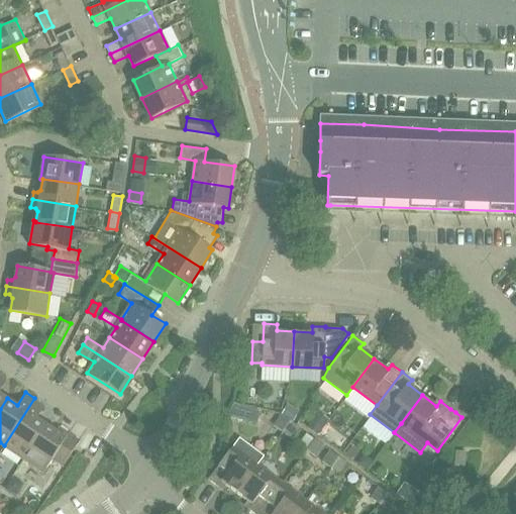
[(4,445),(23,457),(45,423),(36,417),(44,405),(34,398),(4,445)]
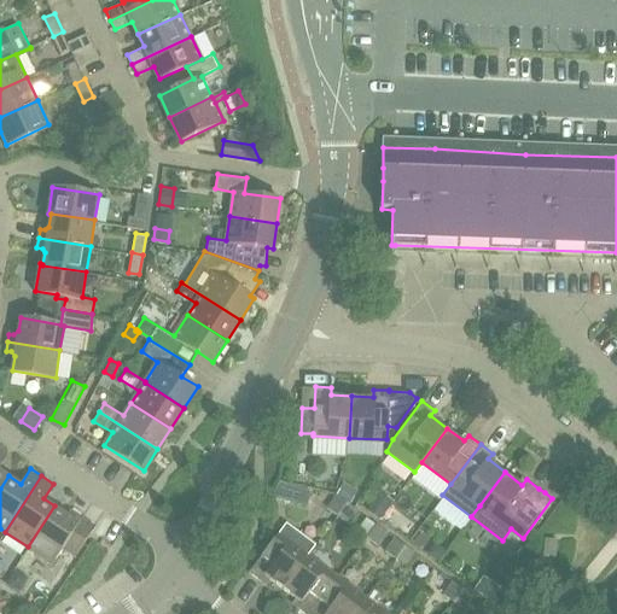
[(275,495),(290,500),(296,484),(279,480),(275,495)]
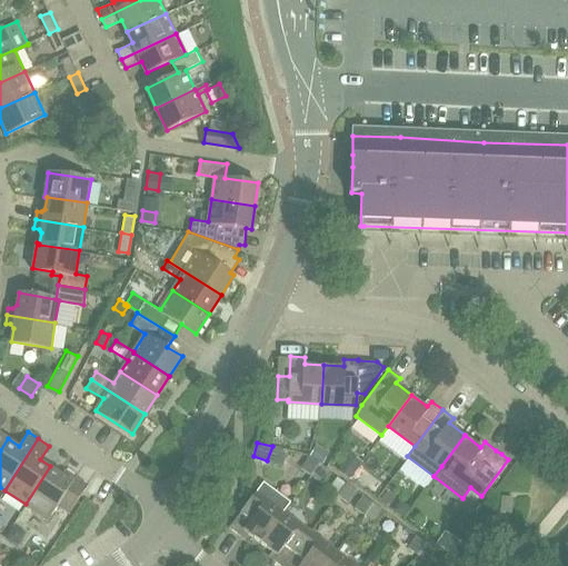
[(310,454),(319,462),(322,464),(322,463),(330,449),(317,443),(309,454),(310,454)]
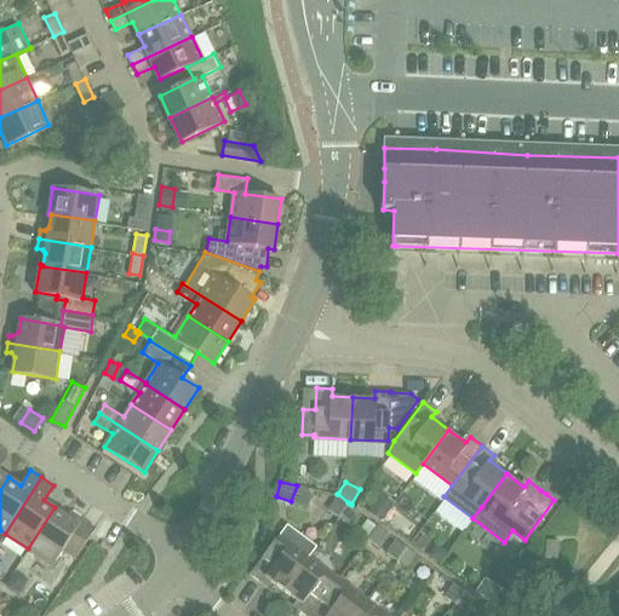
[(382,519),(389,508),(395,500),(382,490),(368,510),(382,519)]
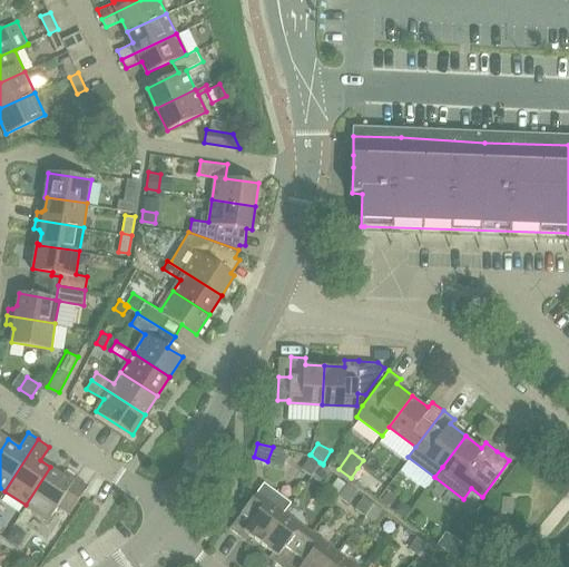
[(320,462),(311,455),(310,455),(302,467),(312,475),(320,462)]
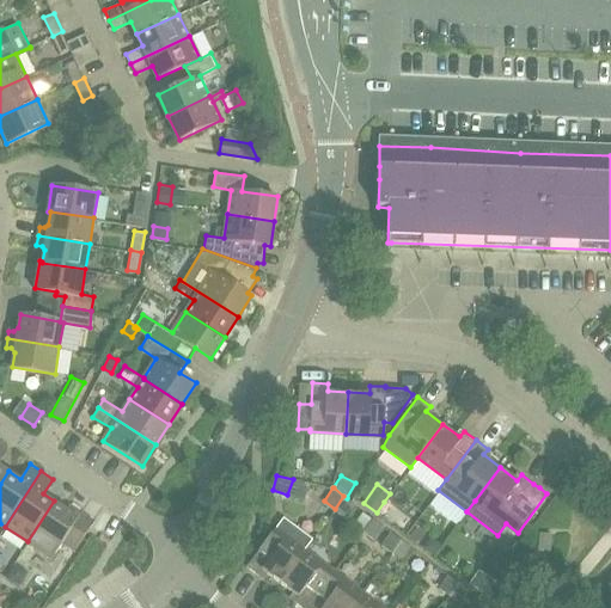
[(347,497),(347,498),(343,496),(335,509),(346,517),(355,504),(347,497)]
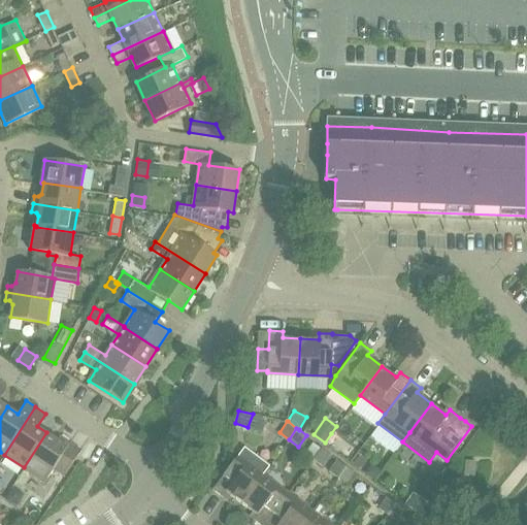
[(53,468),(64,477),(81,449),(60,434),(57,439),(46,432),(24,467),(44,481),(53,468)]
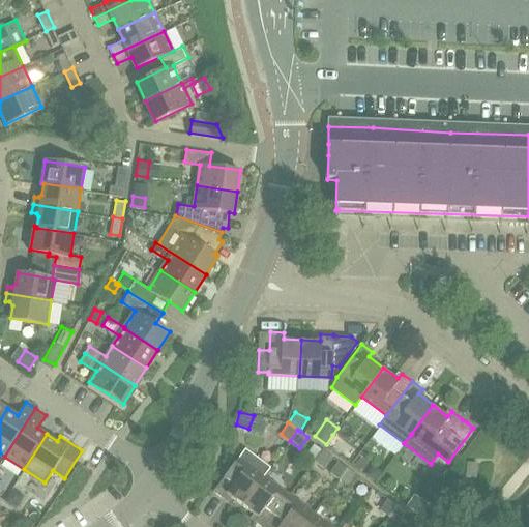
[(361,463),(369,449),(340,436),(333,449),(361,463)]
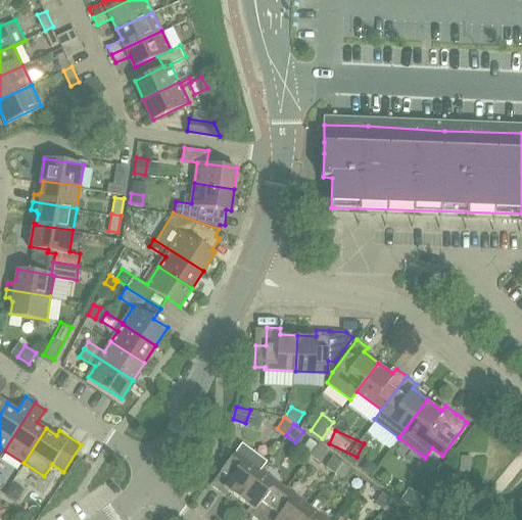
[(310,436),(302,446),(311,453),(318,442),(310,436)]
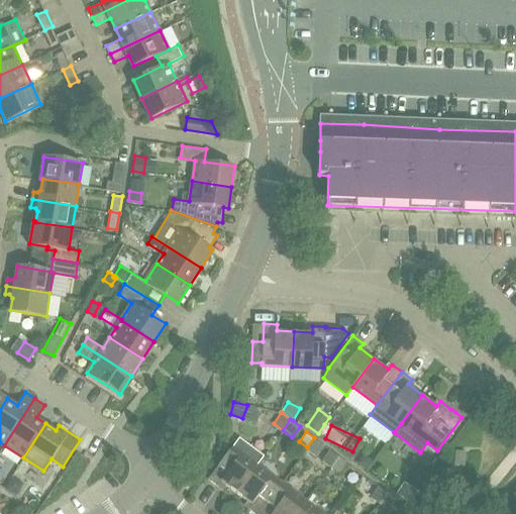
[(316,455),(325,444),(315,436),(314,437),(307,447),(316,455)]
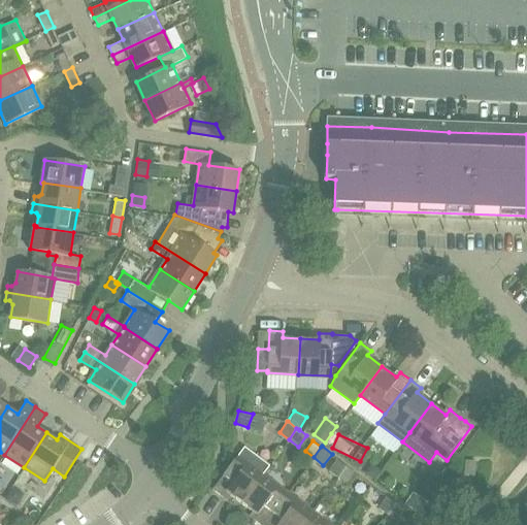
[(226,492),(240,503),(263,472),(238,454),(212,488),(223,496),(226,492)]
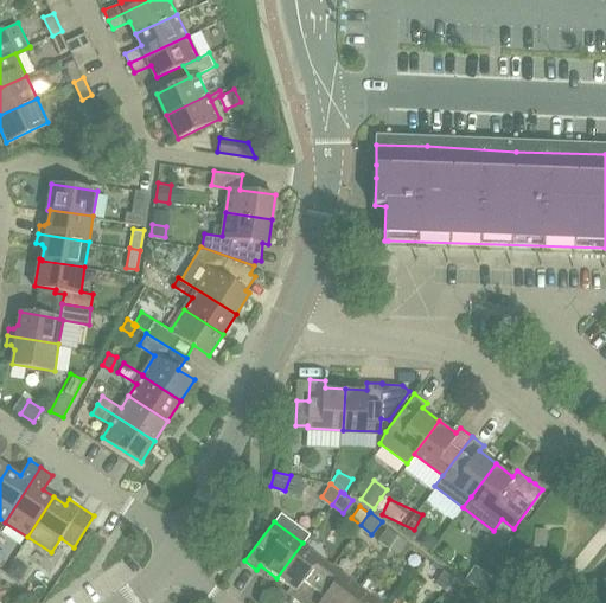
[(389,546),(399,534),(388,526),(378,539),(389,546)]
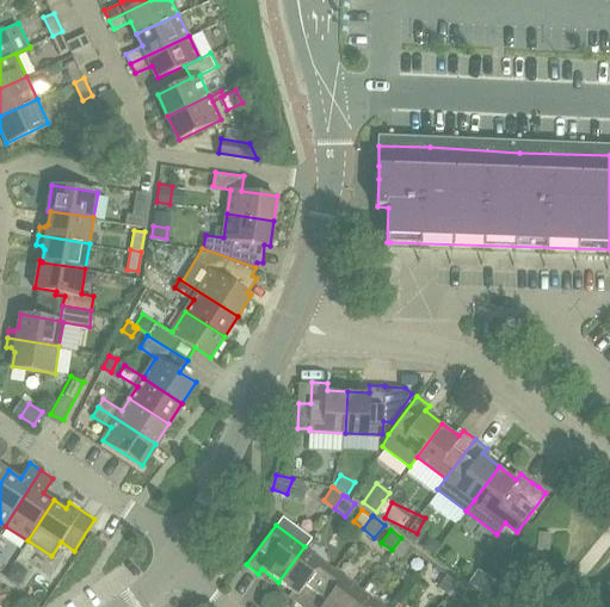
[(538,531),(537,546),(549,547),(550,531),(538,531)]
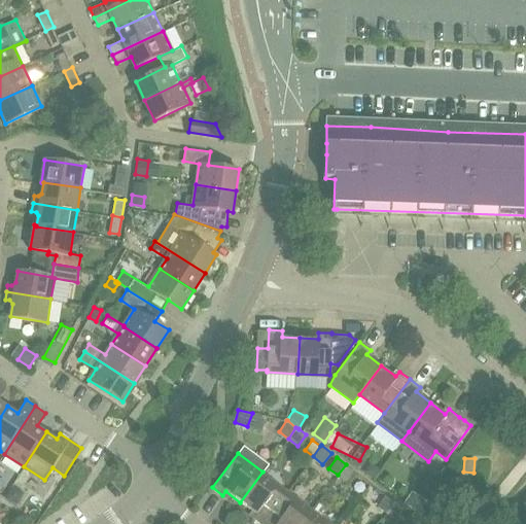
[(346,464),(338,475),(347,483),(355,472),(346,464)]
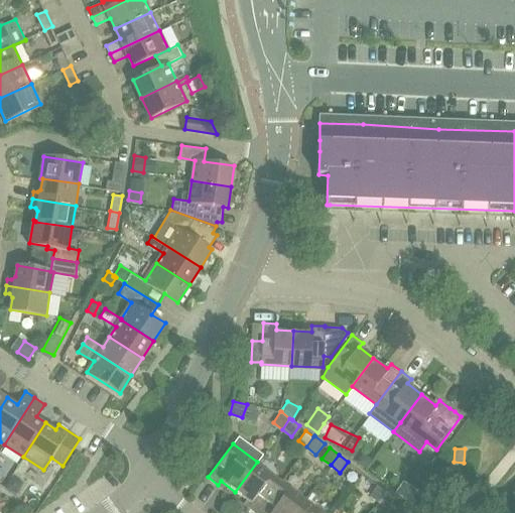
[(247,506),(256,512),(257,512),(281,480),(257,462),(235,492),(249,503),(247,506)]
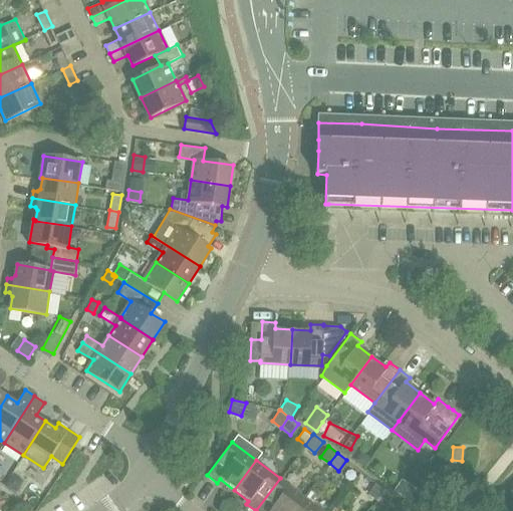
[(347,479),(362,492),(372,480),(358,467),(347,479)]
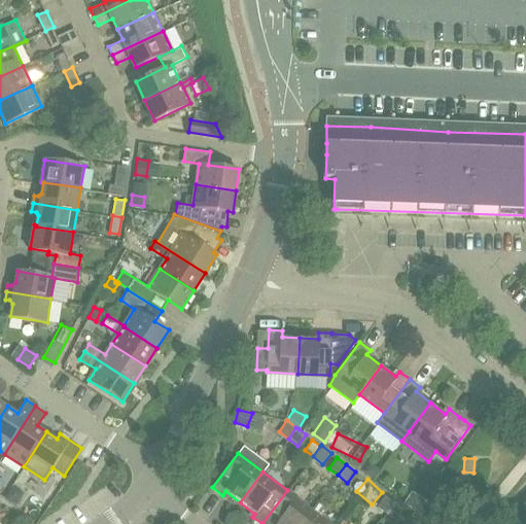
[(301,523),(312,509),(287,490),(263,523),(301,523)]
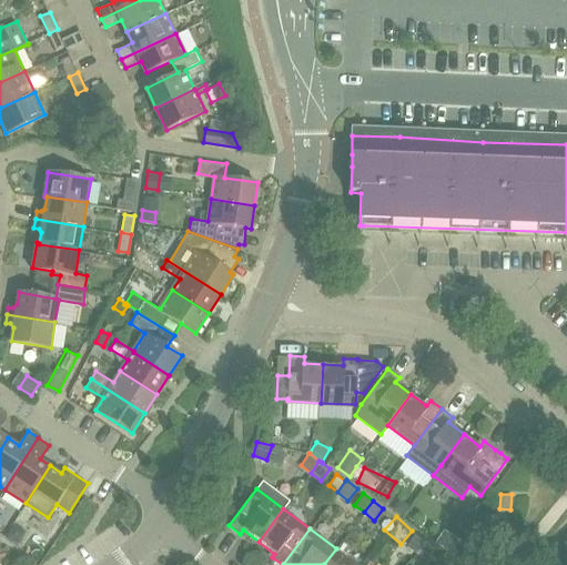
[(407,545),(417,552),(426,541),(416,533),(407,545)]
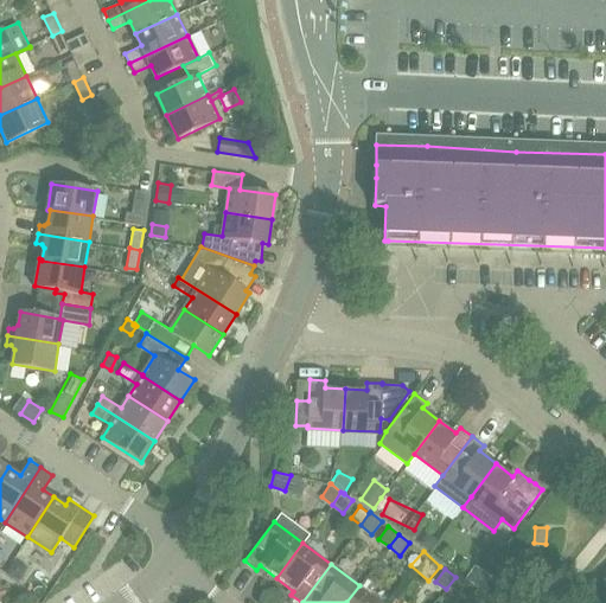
[(479,585),(492,596),(495,577),(491,575),(480,579),(479,585)]
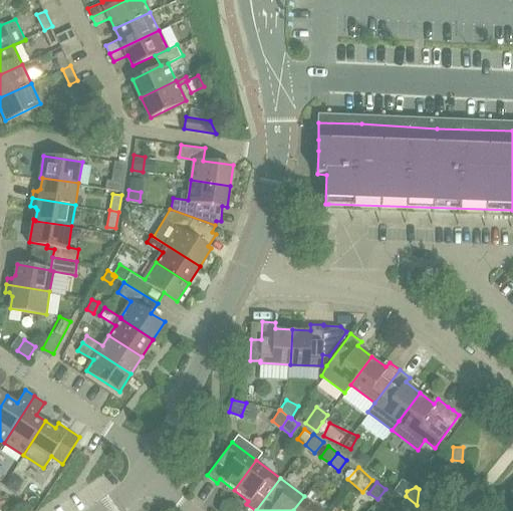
[(395,495),(386,489),(377,499),(387,506),(395,495)]
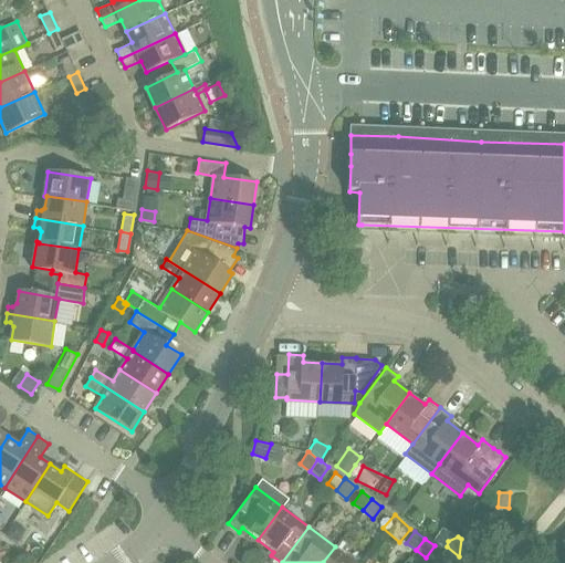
[(357,562),(335,546),(323,562),(357,562)]
